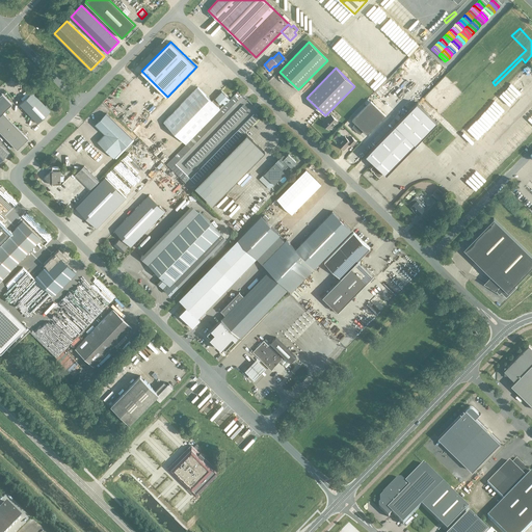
[(219,109),(217,107),(212,101),(197,87),(163,122),(186,143),(219,109)]
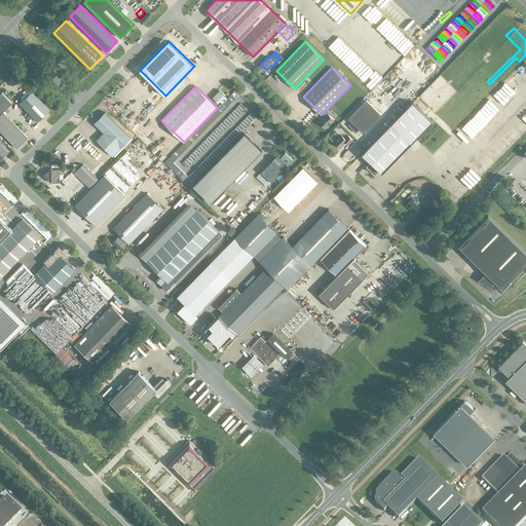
[(219,89),(215,95),(210,100),(215,106),(218,103),(220,101),(222,103),(227,98),(219,89)]
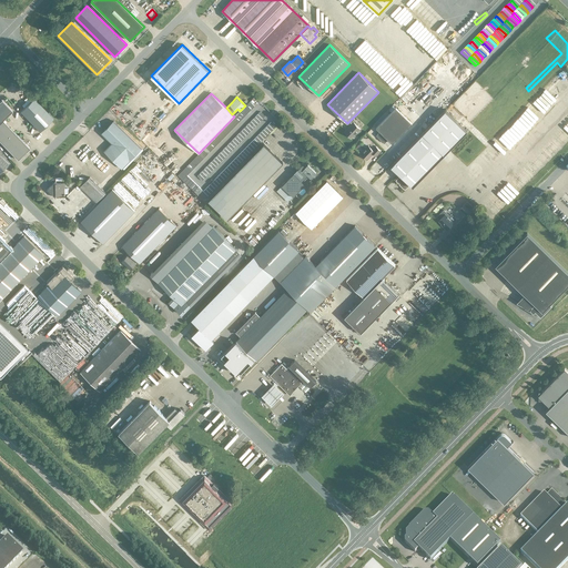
[(53,119),(34,99),(20,112),(40,132),(53,119)]
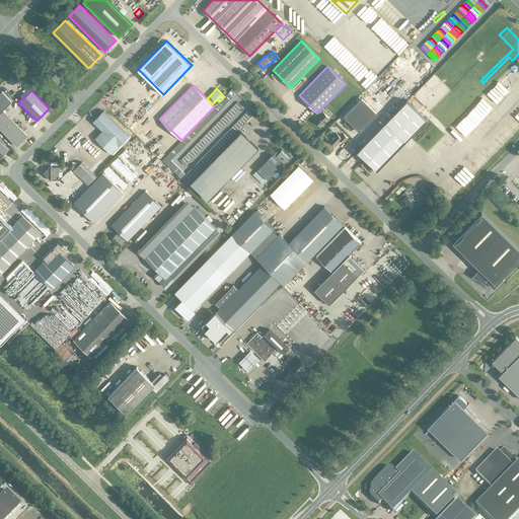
[(0,92),(0,129),(12,142),(16,146),(20,142),(21,142),(23,140),(22,140),(27,135),(3,109),(11,101),(1,91),(0,92)]
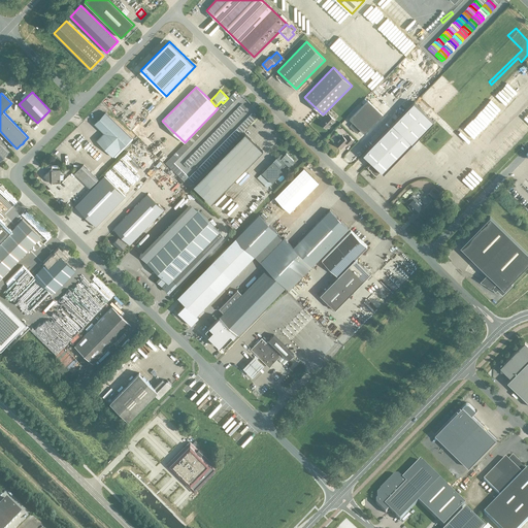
[(350,119),(353,122),(350,126),(357,133),(361,130),(364,133),(383,114),(368,100),(350,119)]
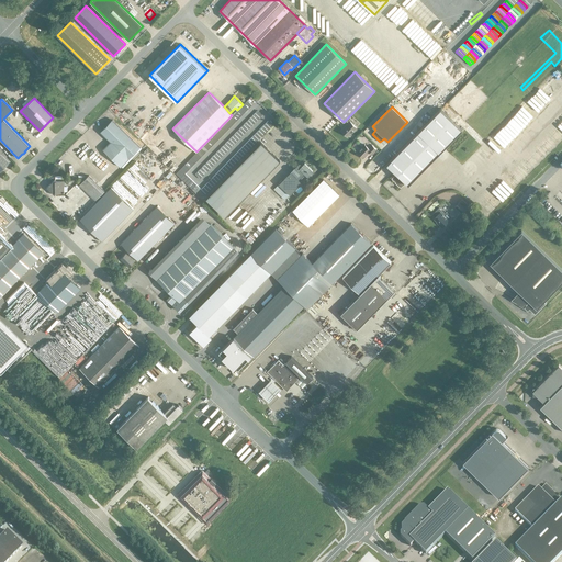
[(441,109),(418,133),(386,164),(396,173),(392,178),(401,188),(406,182),(408,184),(439,153),(462,130),(441,109)]
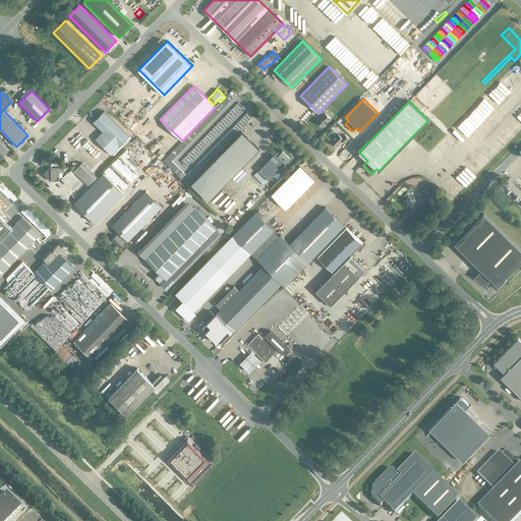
[(316,120),(321,124),(323,126),(330,119),(326,115),(328,113),(324,108),(319,113),(321,116),(316,120)]
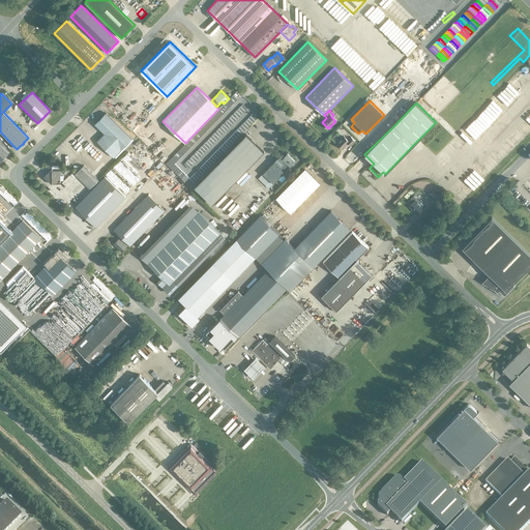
[(97,141),(114,156),(131,138),(106,113),(95,124),(105,134),(97,141)]
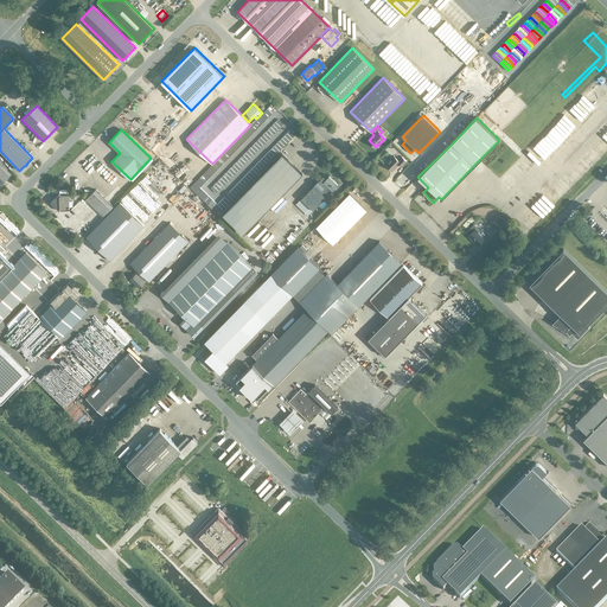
[(332,144),(330,145),(340,157),(343,154),(332,144)]
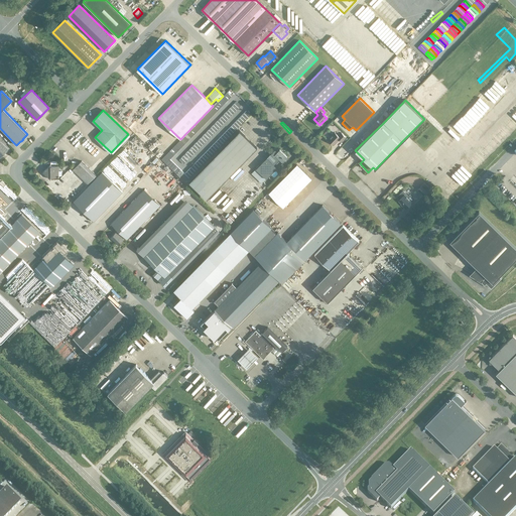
[(251,139),(258,132),(255,129),(248,136),(251,139)]
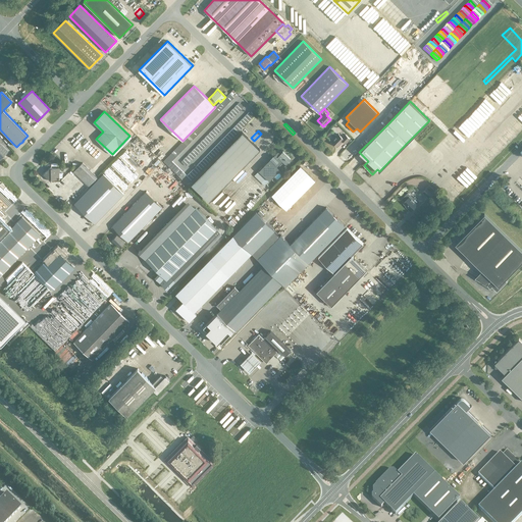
[(242,133),(193,183),(210,200),(259,149),(242,133)]
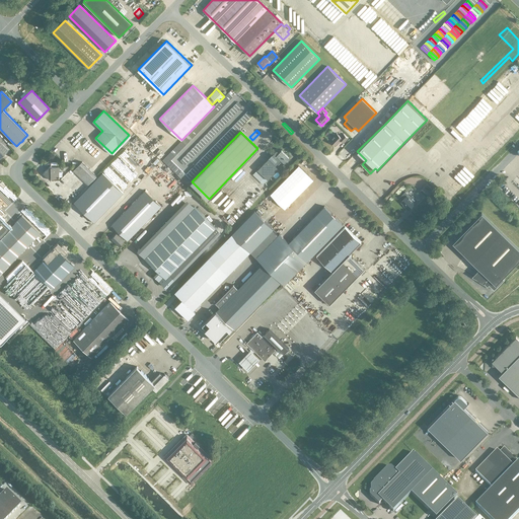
[(337,134),(329,141),(335,146),(341,140),(344,143),(348,138),(344,134),(341,136),(340,136),(337,134)]
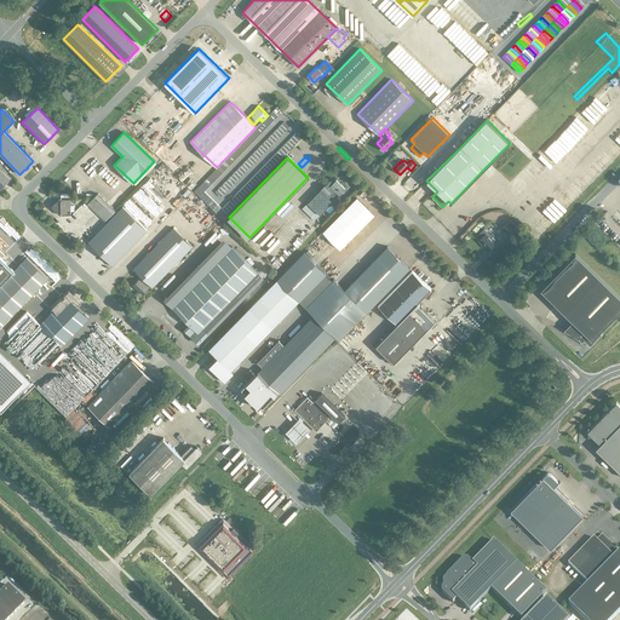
[(514,167),(511,170),(521,181),(523,178),(514,167)]
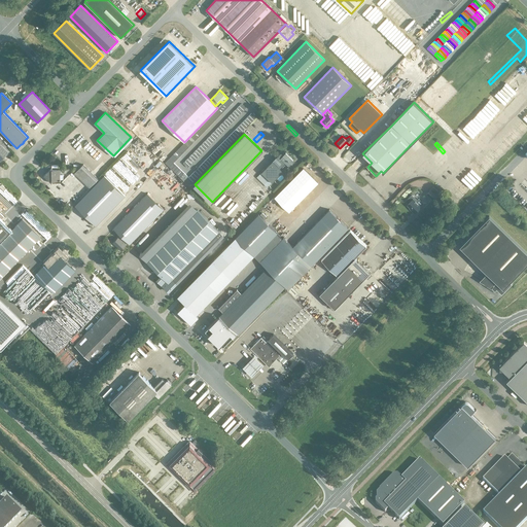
[(281,152),(257,176),(268,186),(272,182),(283,171),(279,168),(285,162),(288,165),(293,160),(285,152),(283,154),(281,152)]
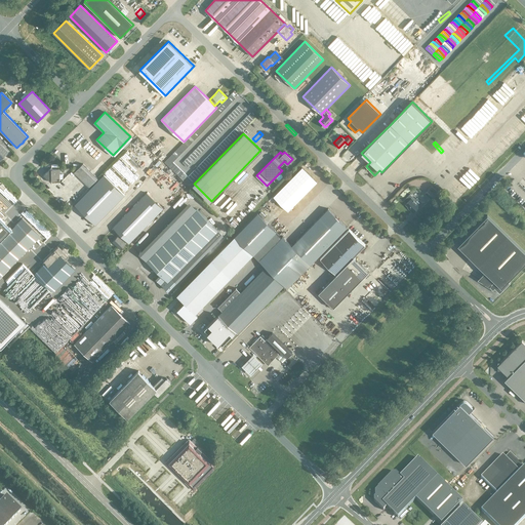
[(168,166),(173,162),(175,160),(170,156),(164,162),(168,166)]
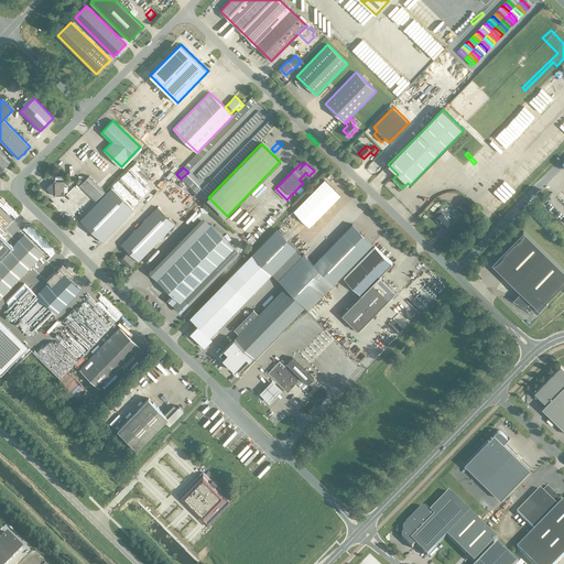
[(79,185),(96,201),(105,192),(89,176),(79,185)]
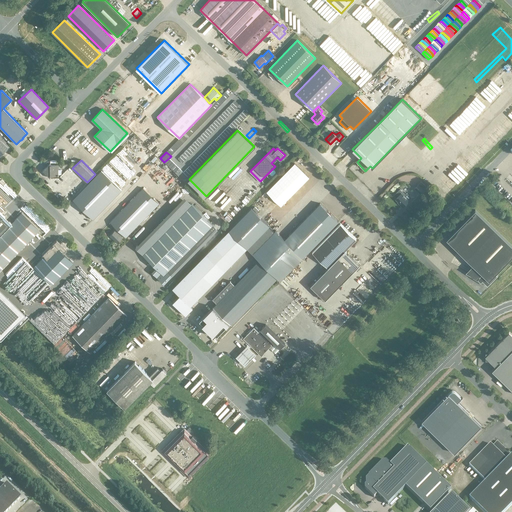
[(43,171),(50,178),(50,176),(59,176),(59,175),(58,175),(58,170),(58,165),(50,165),(50,163),(43,171)]
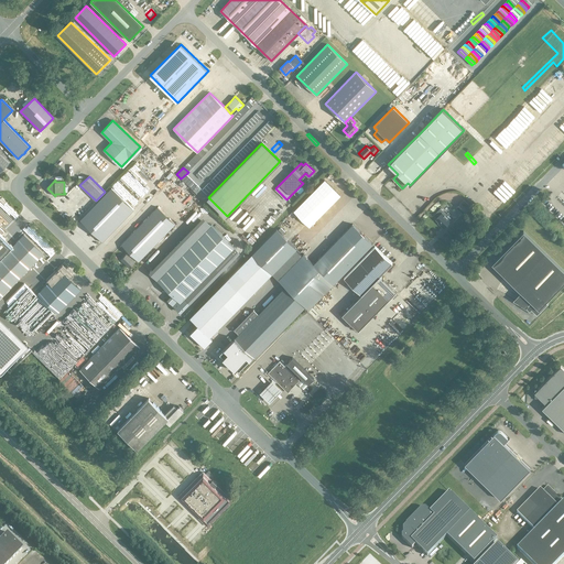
[(134,209),(111,187),(80,220),(102,241),(134,209)]
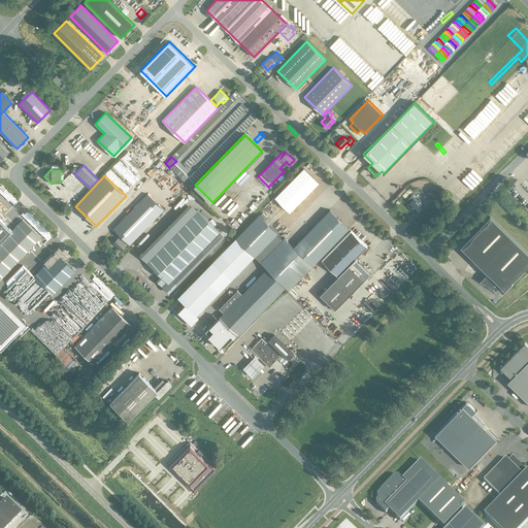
[(189,187),(196,179),(191,175),(189,177),(185,183),(189,187)]
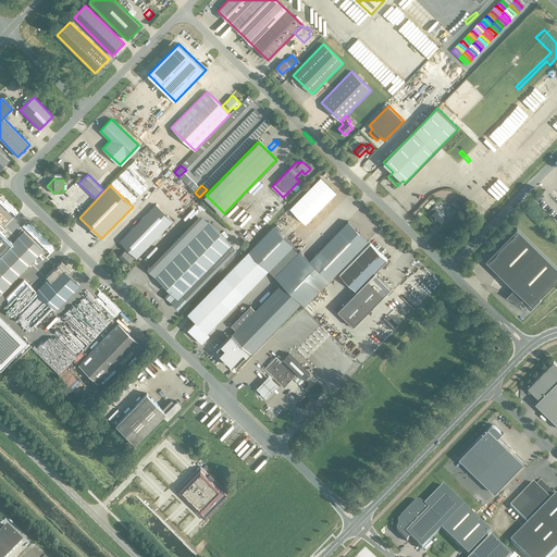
[(437,207),(443,203),(441,200),(443,199),(437,193),(431,198),(437,207)]
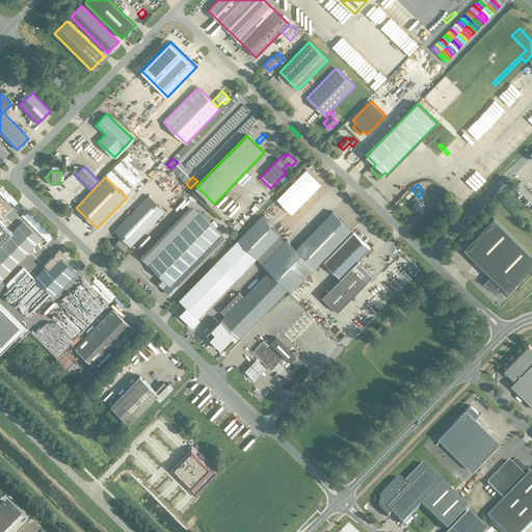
[(434,192),(431,195),(436,201),(440,197),(443,193),(437,189),(434,192)]
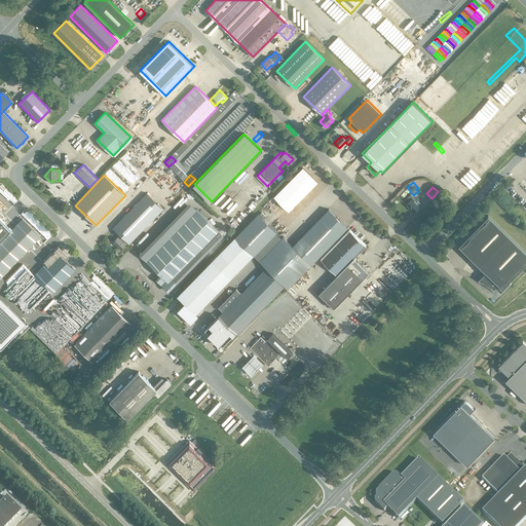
[(234,228),(254,205),(247,199),(249,196),(241,189),(219,215),(234,228)]
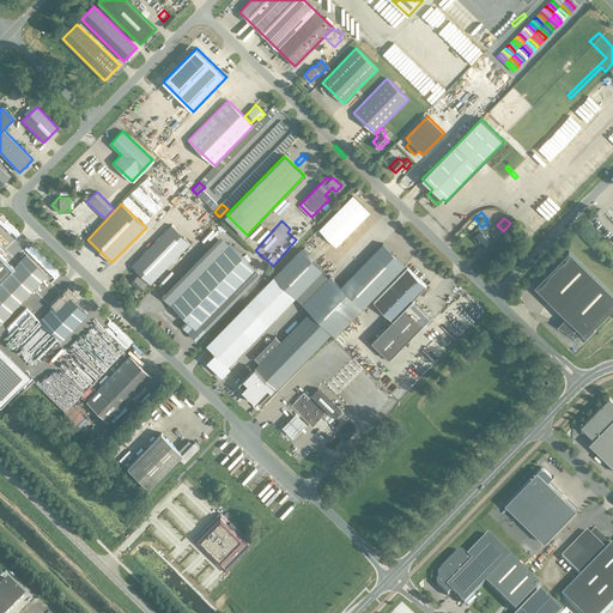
[(132,266),(140,273),(149,281),(151,284),(190,243),(171,225),(132,266)]
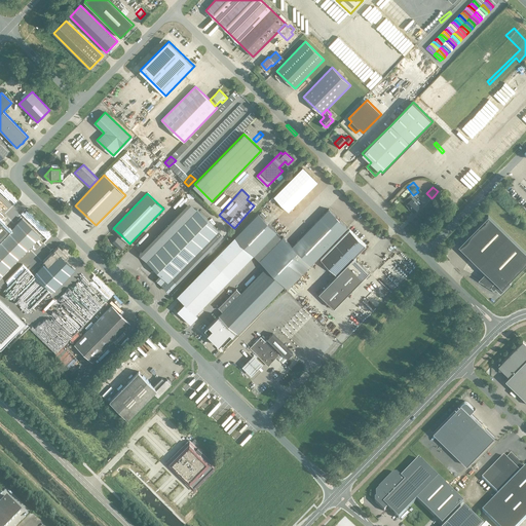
[(420,207),(412,198),(406,204),(411,210),(410,210),(413,213),(420,207)]
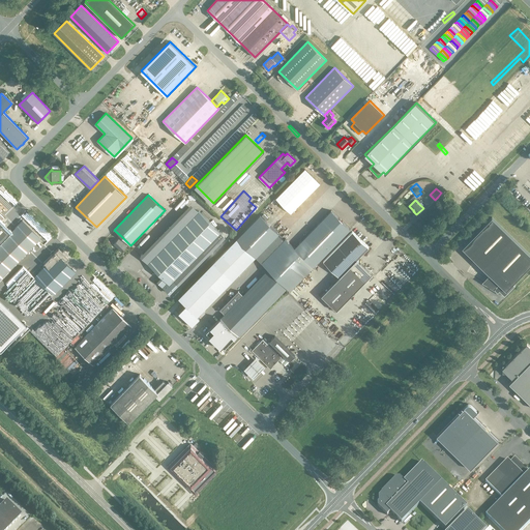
[(278,234),(260,215),(237,238),(268,269),(287,288),(290,290),(350,229),(331,210),(295,247),(285,238),(284,239),(278,234)]
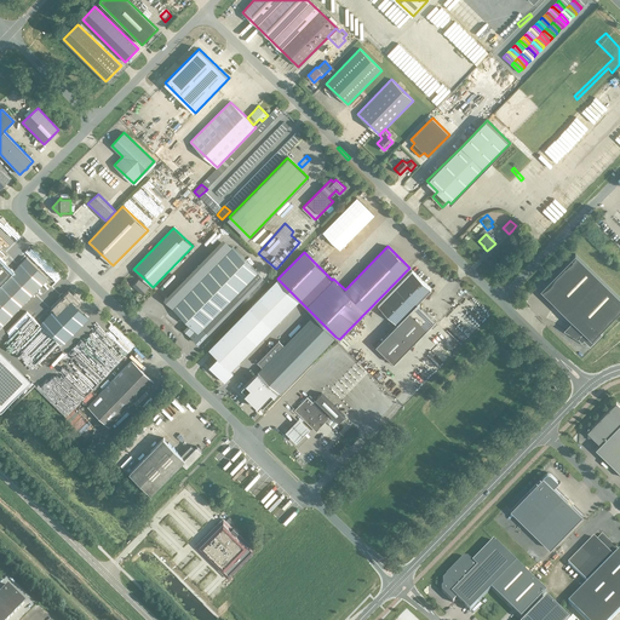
[(204,328),(258,273),(231,247),(172,308),(189,325),(184,329),(197,343),(207,333),(204,328)]
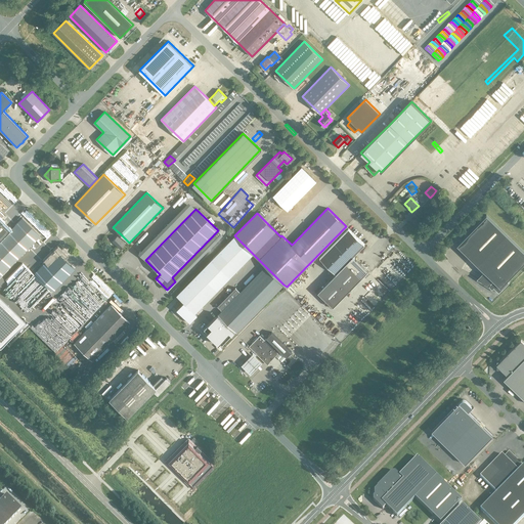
[(487,274),(482,282),(488,286),(492,289),(493,287),(498,292),(509,281),(507,280),(523,262),(523,251),(486,215),(456,245),(487,274)]
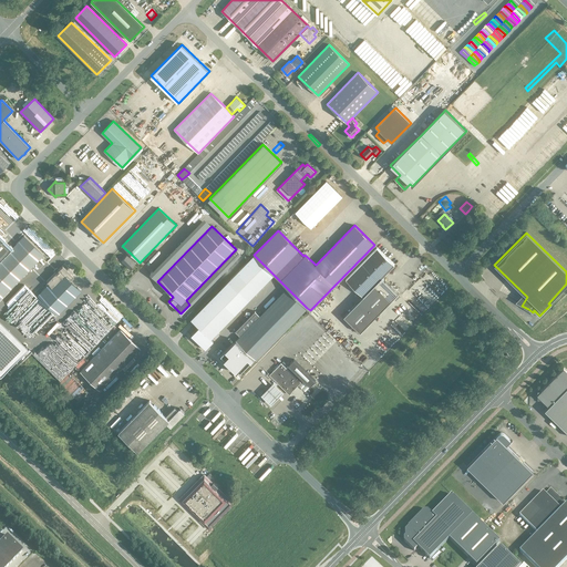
[(0,259),(12,247),(0,235),(0,259)]
